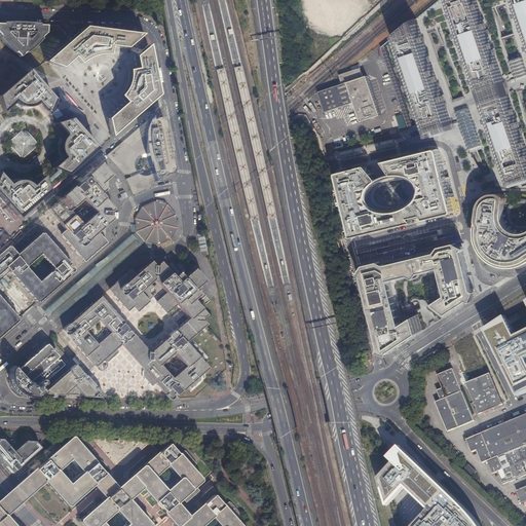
[(525,178),(525,160),(472,0),(446,0),(510,184),(525,178)]
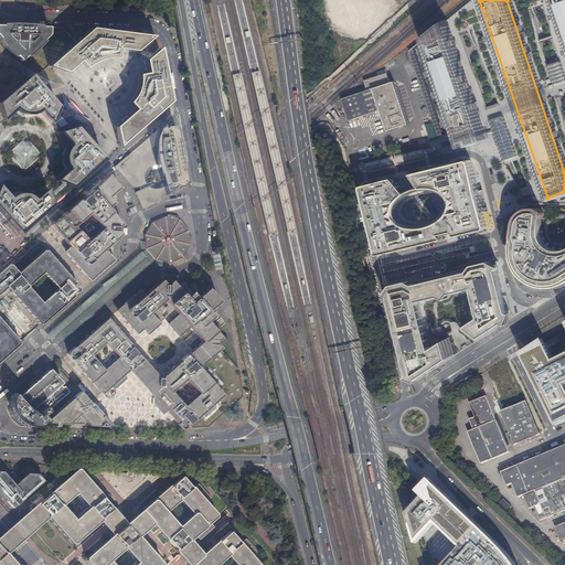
[(564,0),(551,0),(564,42),(564,0)]
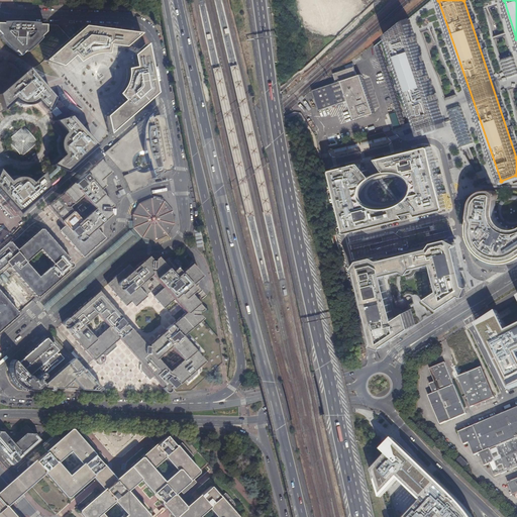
[(438,120),(405,20),(385,37),(414,123),(415,127),(438,120)]
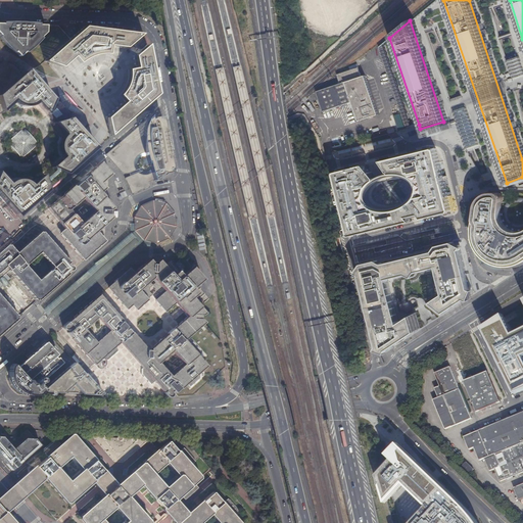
[(0,36),(19,56),(45,33),(46,26),(26,25),(26,27),(26,28),(25,28),(24,28),(20,29),(19,29),(17,28),(15,27),(15,26),(0,24),(0,36)]
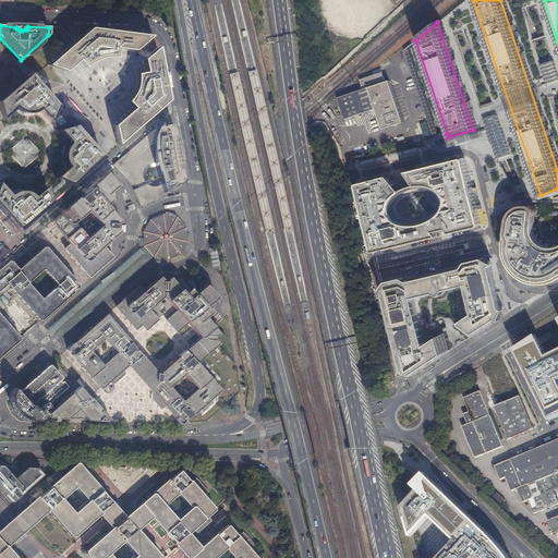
[(75,41),(47,65),(65,72),(79,60),(84,68),(88,64),(93,62),(96,61),(97,60),(99,59),(107,58),(111,57),(116,58),(117,48),(133,51),(140,46),(150,36),(89,28),(75,41)]
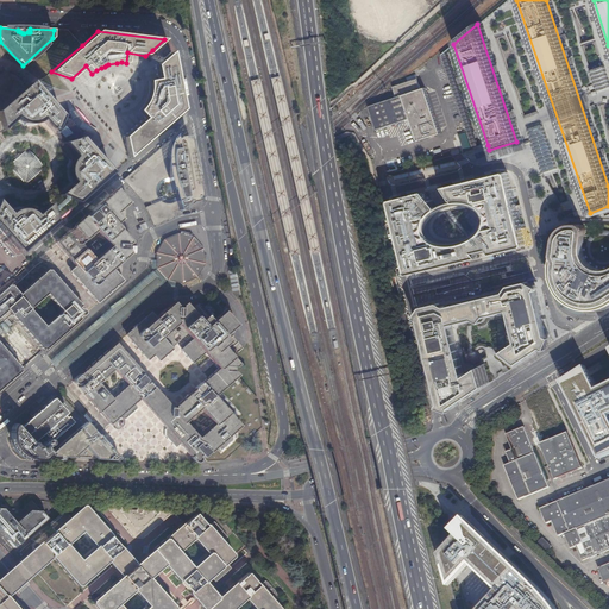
[(170,51),(156,64),(156,66),(171,52),(170,51)]
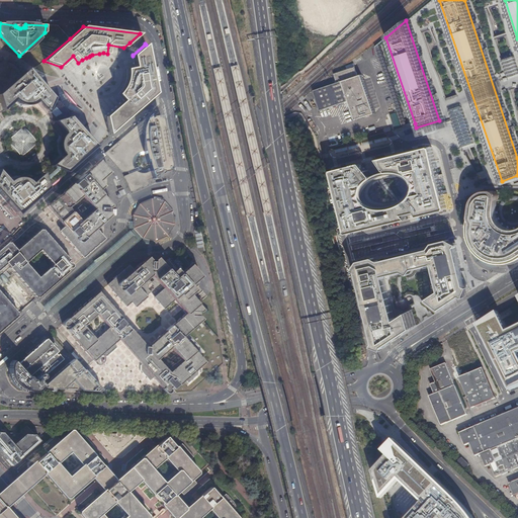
[(104,116),(108,135),(155,93),(151,73),(146,45),(133,56),(133,55),(132,56),(135,67),(125,69),(126,75),(125,81),(124,85),(122,89),(117,94),(123,100),(104,116)]
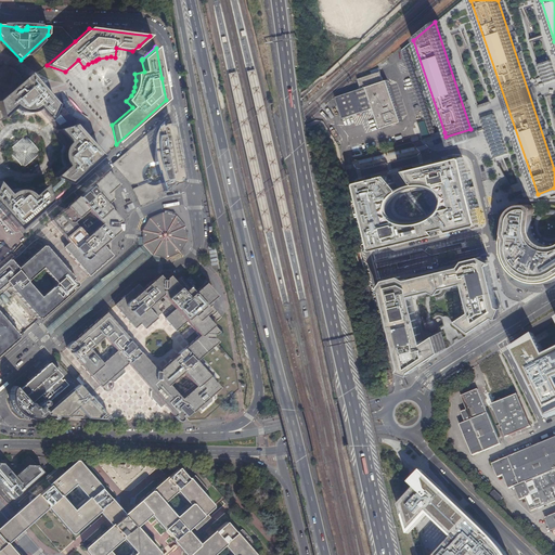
[(554,76),(551,62),(539,66),(544,86),(554,81),(554,76)]
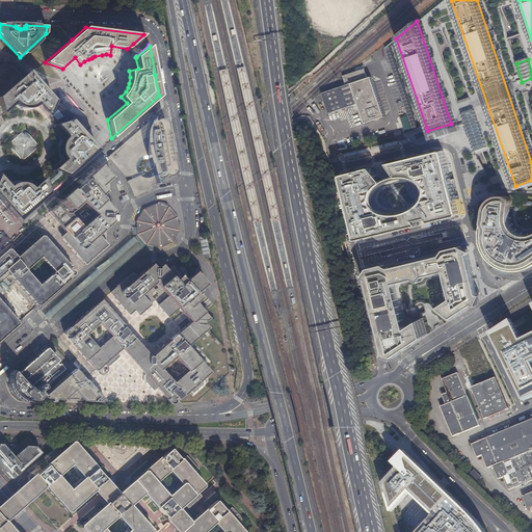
[(0,201),(2,204),(4,206),(5,206),(11,214),(12,213),(14,214),(21,215),(23,213),(24,215),(34,206),(53,189),(57,186),(62,182),(87,159),(89,157),(90,156),(89,155),(91,154),(91,147),(90,144),(91,143),(71,121),(71,120),(83,117),(84,112),(75,107),(71,103),(68,100),(63,88),(58,89),(60,98),(54,101),(43,87),(33,77),(31,79),(30,77),(24,77),(14,65),(5,62),(0,67),(0,201)]
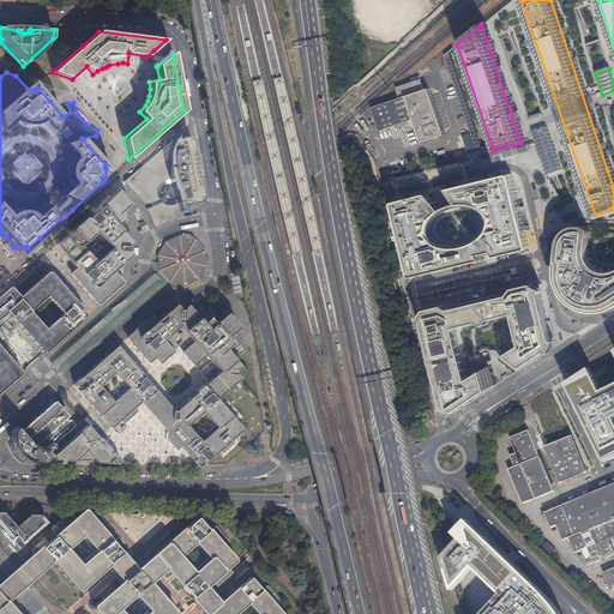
[(372,108),(379,132),(413,120),(421,142),(444,134),(428,89),(423,90),(420,79),(396,88),(399,98),(372,108)]
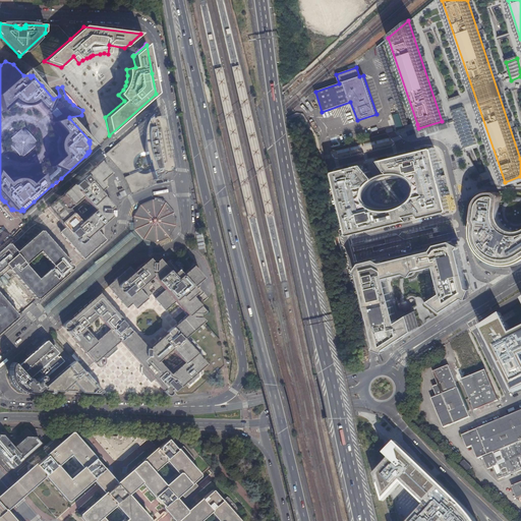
[(464,106),(451,111),(453,117),(463,149),(476,143),(464,106)]
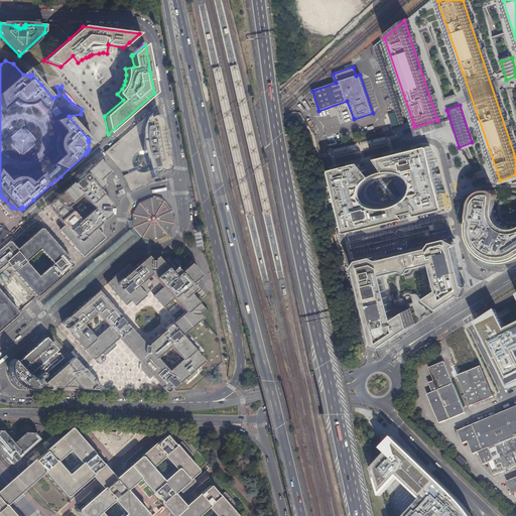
[(395,112),(389,114),(394,129),(400,127),(395,112)]
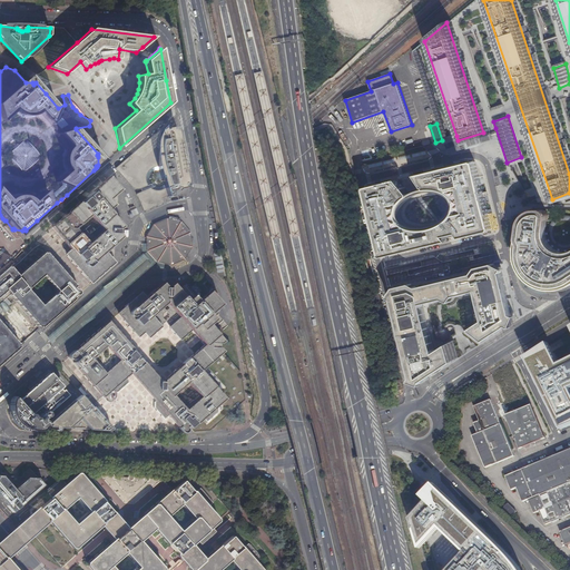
[(117,170),(128,183),(129,183),(133,186),(135,188),(136,188),(138,188),(140,188),(141,192),(136,194),(144,212),(146,210),(145,210),(149,208),(149,209),(151,208),(150,207),(156,205),(156,206),(158,206),(157,205),(161,203),(161,204),(164,203),(161,198),(167,196),(168,197),(167,194),(172,190),(186,188),(185,177),(184,174),(182,163),(176,127),(160,130),(116,168),(117,170)]
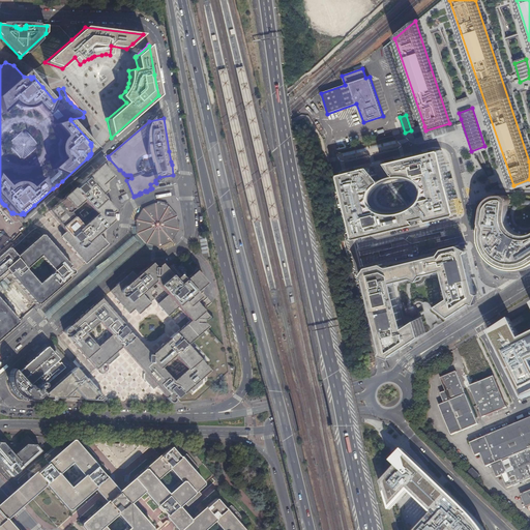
[(441,149),(387,163),(395,174),(398,174),(399,176),(403,174),(410,174),(416,176),(422,180),(424,183),(427,185),(427,190),(425,196),(422,202),(417,207),(411,210),(403,212),(394,213),(386,212),(379,209),(375,205),(374,199),(374,192),(377,186),(380,183),(383,181),(382,181),(383,180),(371,167),(342,174),(342,175),(341,175),(355,238),(417,224),(413,219),(425,216),(429,222),(455,214),(457,213),(442,150),(441,150),(441,149)]
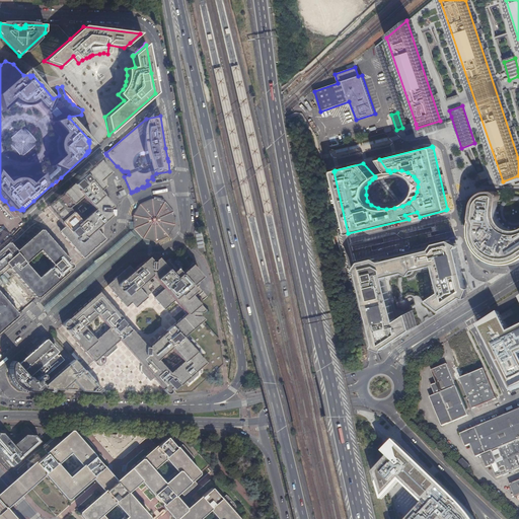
[(98,203),(104,203),(106,201),(102,197),(96,190),(95,190),(95,182),(96,183),(98,181),(99,181),(102,178),(103,176),(104,177),(107,174),(107,173),(108,172),(107,171),(108,171),(105,167),(104,168),(102,166),(103,166),(100,162),(99,163),(99,162),(73,184),(72,184),(69,188),(68,190),(67,189),(64,192),(64,193),(63,194),(64,195),(66,199),(67,198),(68,200),(71,204),(72,203),(73,204),(75,205),(79,205),(81,204),(82,205),(83,204),(84,206),(89,206),(90,205),(91,206),(93,205),(94,206),(98,203)]
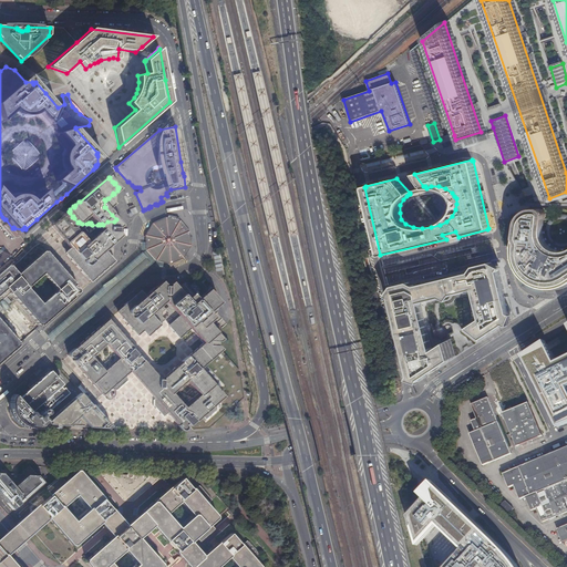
[(538,215),(539,210),(539,209),(538,208),(529,209),(525,212),(519,216),(517,222),(516,225),(514,247),(515,264),(518,269),(522,275),(534,284),(548,288),(555,288),(563,286),(566,284),(566,249),(562,250),(554,247),(547,244),(543,238),(539,232),(537,223),(537,220),(538,215)]
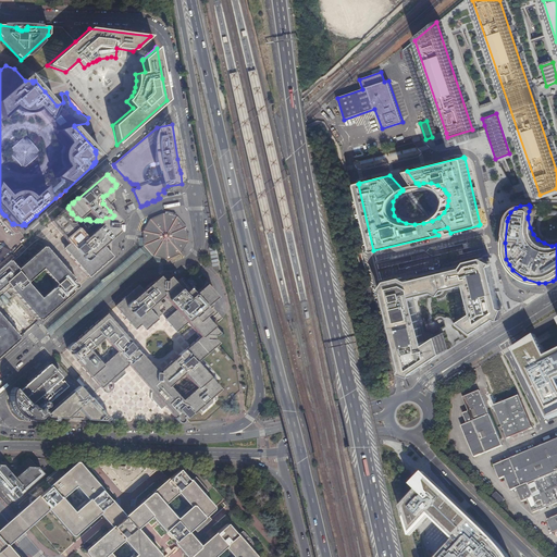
[(121,222),(119,220),(114,215),(112,218),(106,218),(101,221),(100,220),(98,221),(97,220),(96,221),(90,221),(89,219),(88,220),(87,219),(85,220),(81,220),(78,219),(77,218),(76,219),(73,214),(72,212),(71,213),(69,209),(67,208),(64,210),(51,222),(66,240),(66,239),(65,238),(66,237),(66,236),(70,233),(71,234),(72,232),(75,229),(76,229),(77,229),(78,230),(79,227),(85,229),(86,230),(87,229),(88,230),(89,229),(96,230),(97,231),(98,230),(99,231),(101,230),(104,234),(111,234),(113,236),(116,233),(120,231),(118,229),(115,229),(108,229),(108,223),(115,224),(118,224),(121,222)]
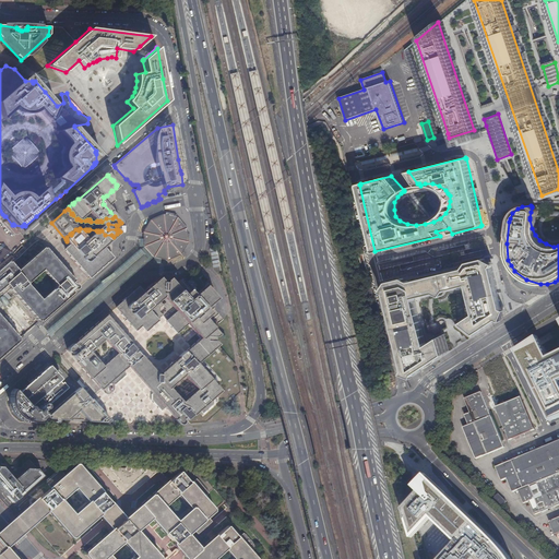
[(144,247),(149,251),(154,257),(154,258),(157,259),(162,259),(168,261),(169,260),(181,254),(189,242),(188,237),(188,227),(178,216),(169,214),(164,213),(156,216),(151,218),(142,232),(143,234),(144,242),(144,245),(144,247)]
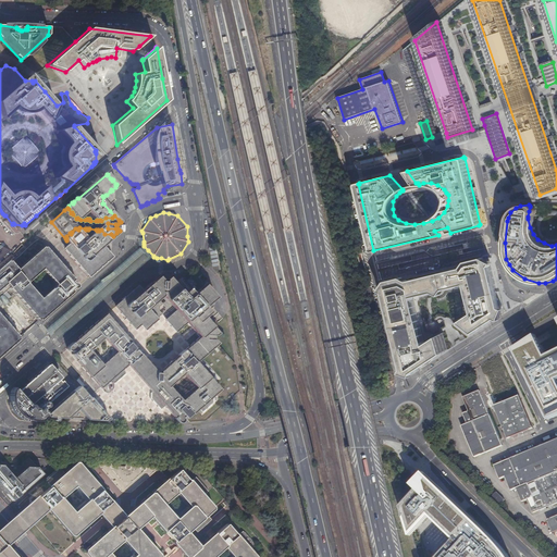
[(84,269),(85,272),(94,272),(112,257),(106,249),(101,249),(102,246),(102,245),(102,243),(106,243),(113,236),(111,234),(104,234),(101,230),(99,231),(98,230),(97,231),(96,230),(89,229),(88,230),(87,229),(86,230),(85,229),(79,227),(78,230),(77,229),(76,229),(75,229),(72,232),(71,234),(70,233),(66,236),(66,237),(65,238),(66,239),(66,240),(69,244),(65,246),(66,247),(65,248),(66,249),(65,250),(69,254),(70,254),(71,255),(70,256),(73,259),(74,258),(75,260),(75,261),(78,264),(78,263),(81,265),(79,267),(83,270),(84,269)]
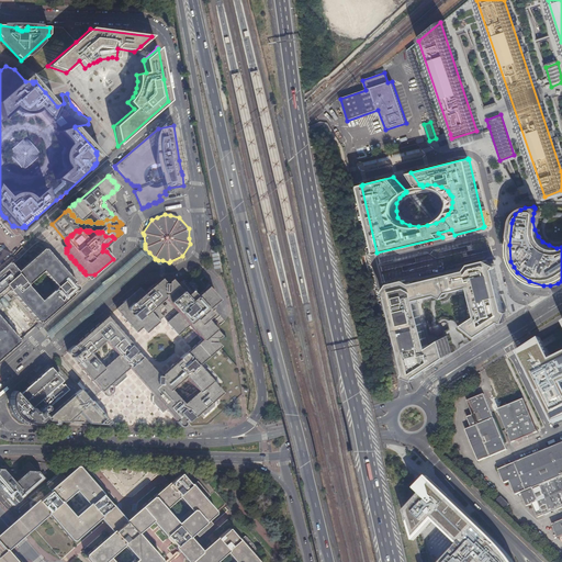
[(153,260),(155,258),(149,253),(145,248),(145,246),(45,335),(51,340),(54,337),(58,343),(108,300),(153,260)]
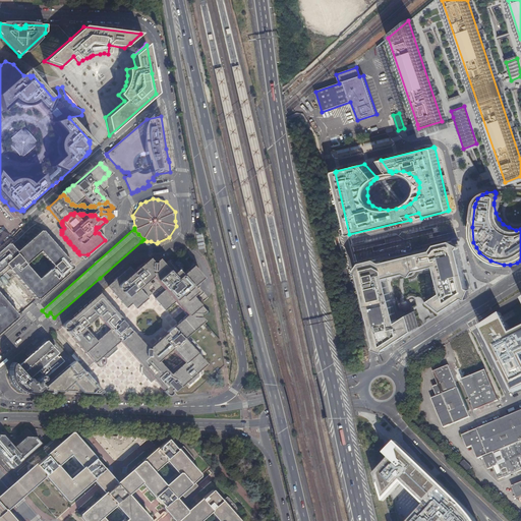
[(71,265),(70,264),(69,264),(68,265),(67,262),(42,233),(32,241),(33,243),(18,256),(16,253),(15,254),(8,246),(0,252),(0,330),(15,316),(0,298),(0,286),(2,284),(4,286),(9,282),(7,280),(9,278),(10,278),(11,276),(12,276),(12,275),(13,275),(14,274),(13,273),(15,272),(37,297),(65,273),(64,272),(64,271),(64,270),(65,270),(65,269),(67,272),(69,270),(70,270),(71,270),(72,269),(73,268),(73,267),(72,266),(71,265)]
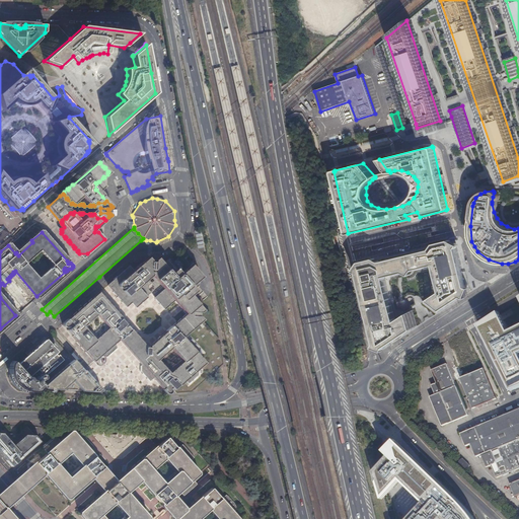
[(442,292),(430,300),(443,310),(454,303),(465,296),(465,295),(465,294),(466,294),(467,294),(467,293),(468,293),(468,292),(468,291),(467,290),(467,288),(468,288),(463,271),(456,243),(416,254),(373,265),(373,266),(371,266),(371,267),(370,267),(370,268),(366,269),(365,267),(357,270),(368,312),(376,345),(385,349),(398,340),(398,339),(409,332),(409,334),(415,329),(410,314),(397,322),(392,303),(386,278),(435,266),(442,292)]
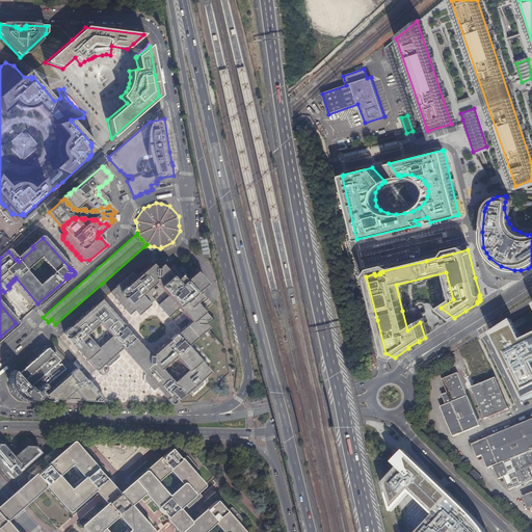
[(190,350),(187,346),(191,343),(190,343),(192,341),(192,342),(196,339),(195,338),(197,337),(197,338),(202,335),(201,334),(203,331),(202,330),(202,325),(204,325),(204,321),(203,321),(203,315),(204,314),(202,312),(203,312),(200,309),(198,309),(197,307),(198,307),(195,303),(198,300),(197,299),(198,298),(194,293),(205,285),(195,273),(185,283),(171,267),(164,274),(163,280),(159,283),(159,285),(160,286),(159,287),(158,294),(159,295),(159,296),(158,297),(158,304),(159,306),(158,306),(159,307),(158,307),(161,311),(162,310),(163,312),(163,313),(166,316),(166,315),(167,316),(168,316),(169,316),(178,309),(181,312),(182,311),(188,318),(187,319),(190,322),(186,325),(187,325),(185,327),(185,326),(181,329),(182,330),(180,331),(176,334),(177,335),(176,336),(176,335),(169,340),(170,341),(164,345),(160,348),(161,348),(159,350),(159,349),(156,352),(156,353),(152,356),(149,356),(148,363),(147,363),(145,362),(143,364),(144,365),(144,371),(143,372),(144,374),(143,375),(142,380),(143,380),(145,382),(144,383),(148,387),(149,386),(150,388),(150,389),(153,392),(157,388),(159,390),(158,390),(161,394),(162,393),(167,399),(166,399),(169,403),(174,403),(175,402),(175,401),(175,400),(174,399),(176,398),(177,400),(183,394),(184,395),(187,392),(188,390),(193,395),(196,392),(195,391),(197,390),(198,391),(202,388),(201,387),(203,384),(204,384),(204,379),(203,378),(205,376),(205,368),(204,366),(206,365),(206,358),(205,358),(203,357),(204,356),(201,353),(200,353),(198,352),(200,351),(196,348),(191,352),(190,350)]
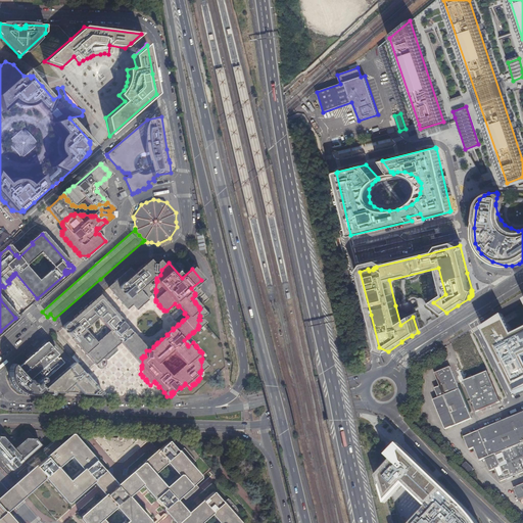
[(143,266),(134,275),(132,273),(127,273),(125,274),(119,279),(117,279),(114,281),(114,282),(113,284),(112,292),(113,293),(113,294),(116,297),(119,298),(117,299),(121,302),(122,302),(123,303),(122,304),(125,307),(126,307),(127,308),(128,307),(129,307),(132,305),(134,308),(135,307),(136,310),(137,308),(138,308),(141,305),(142,303),(143,304),(146,301),(145,300),(146,299),(147,298),(148,291),(147,290),(148,289),(148,282),(148,281),(148,280),(149,277),(146,274),(146,269),(143,266)]
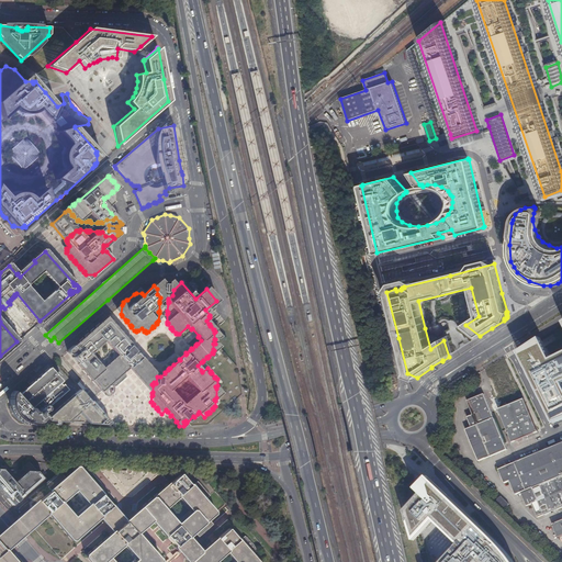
[(113,324),(112,325),(110,323),(102,322),(100,324),(99,323),(96,326),(96,327),(94,328),(93,327),(90,330),(91,332),(89,333),(88,333),(85,336),(83,338),(82,337),(79,340),(79,341),(74,346),(72,345),(68,349),(68,350),(67,350),(67,351),(68,352),(68,353),(69,353),(69,355),(70,355),(71,355),(72,353),(74,356),(72,357),(82,369),(82,370),(85,373),(86,373),(88,374),(87,375),(90,379),(92,380),(91,381),(94,384),(96,384),(97,386),(105,386),(108,384),(110,386),(115,386),(117,384),(117,385),(122,382),(121,381),(123,380),(127,378),(122,372),(124,370),(125,371),(128,368),(127,367),(134,362),(135,363),(141,358),(136,352),(134,355),(133,353),(135,351),(130,345),(130,344),(127,340),(126,341),(125,339),(125,338),(122,335),(122,336),(120,334),(121,333),(117,329),(116,330),(115,328),(116,327),(113,324)]
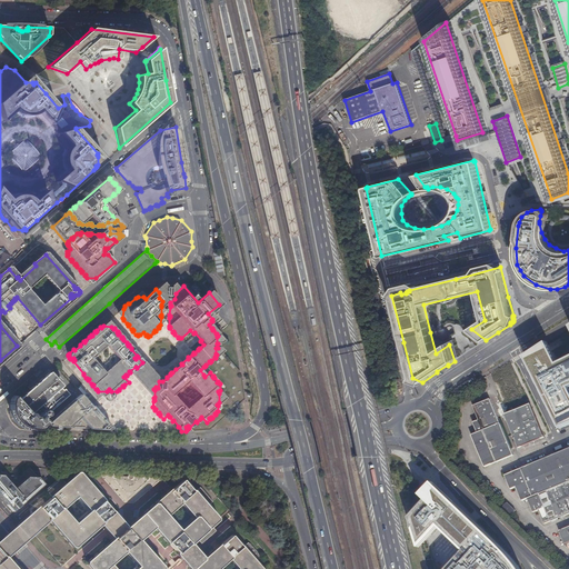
[(568,360),(560,366),(550,343),(528,359),(562,430),(568,427),(568,360)]
